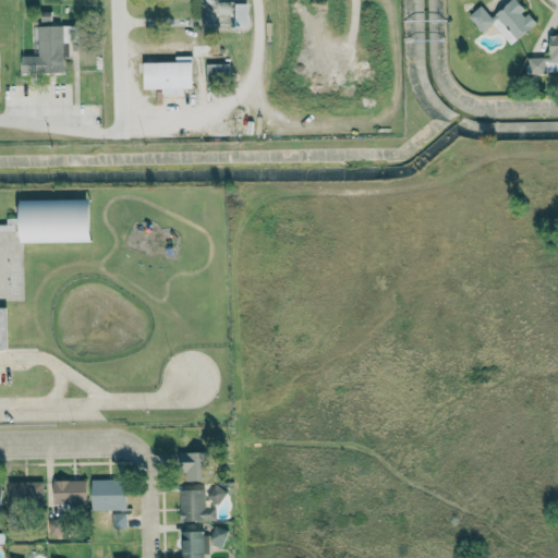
[(468,15),(481,32),(493,23),(508,45),(536,24),(526,11),(525,12),(516,0),(511,0),(489,16),(481,5),(468,15)]
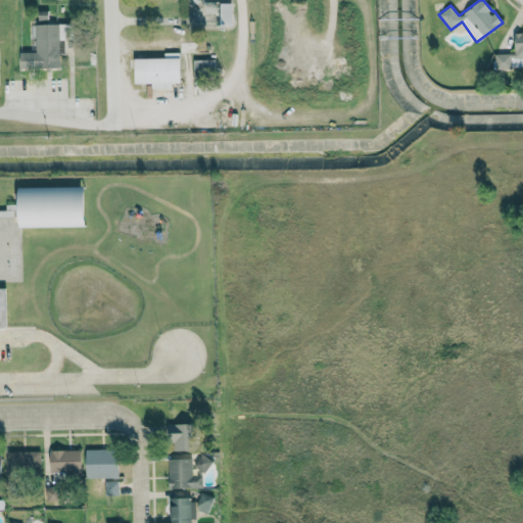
[(59,67),(58,41),(67,40),(67,25),(35,25),(36,52),(19,53),(19,68),(59,67)]
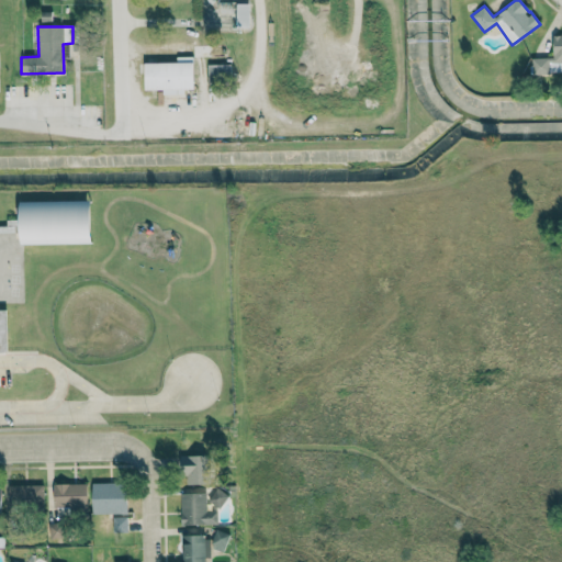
[(561,35),(552,35),(552,57),(531,57),(531,72),(561,71),(561,35)]
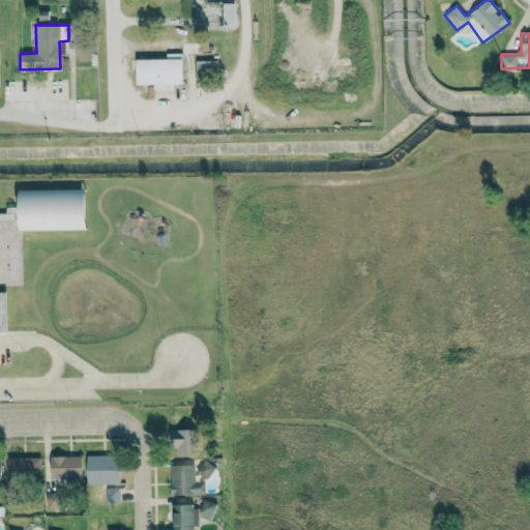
[(136,59),(136,85),(152,85),(153,91),(173,90),(173,84),(182,84),(181,53),(166,54),(166,58),(136,59)]
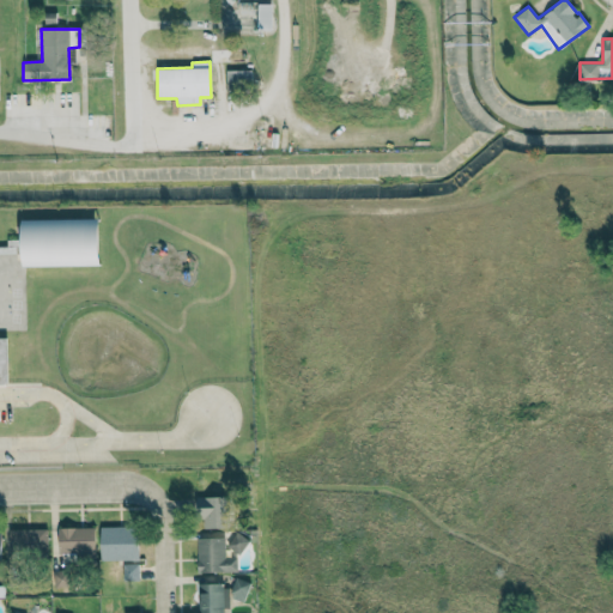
[(225,70),(226,92),(250,92),(250,70),(225,70)]
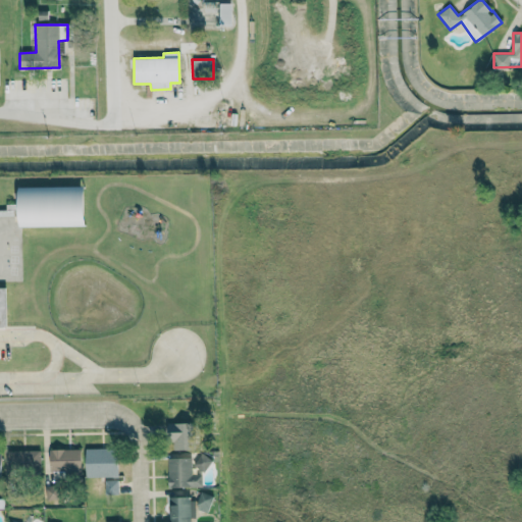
[(84,226),(84,187),(17,188),(18,227),(84,226)]
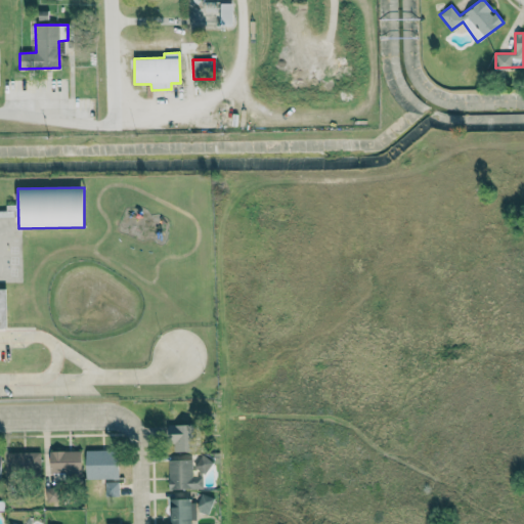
[(0,274),(20,274),(19,246),(1,247),(1,267),(0,267),(0,274)]
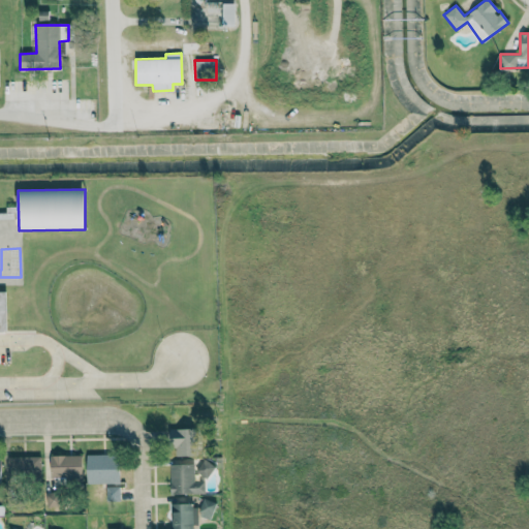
[(194,457),(194,429),(170,429),(169,456),(194,457)]
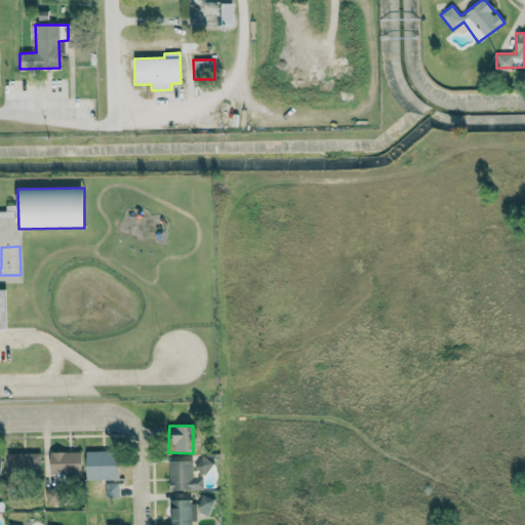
[(80,452),(48,452),(49,474),(65,473),(66,480),(81,479),(80,452)]
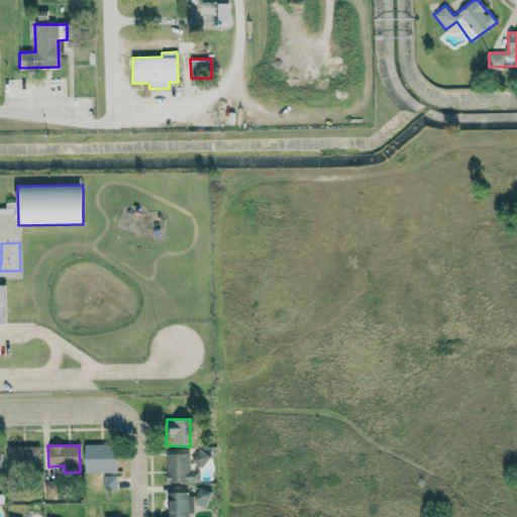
[(39,446),(8,446),(9,468),(39,468),(39,446)]
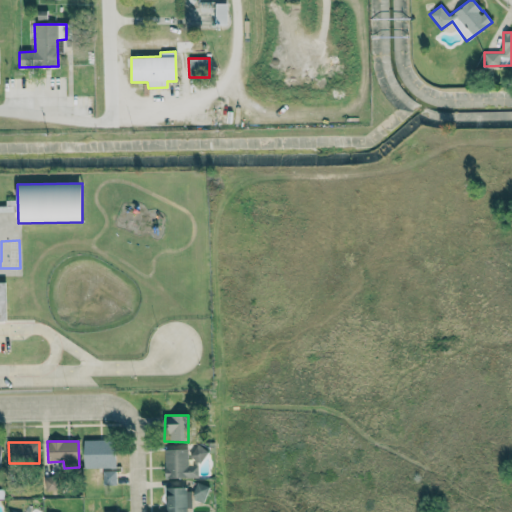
[(204,448),(190,448),(190,461),(205,461),(204,448)]
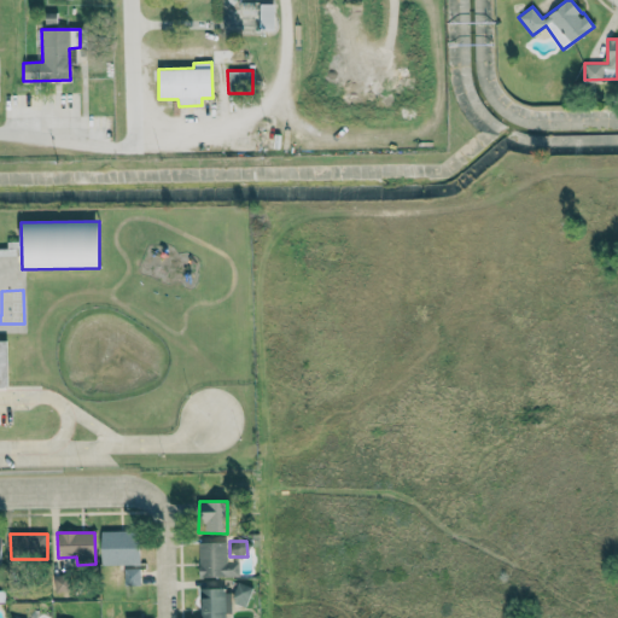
[(226,542),(198,542),(198,578),(238,577),(238,563),(227,563),(226,542)]
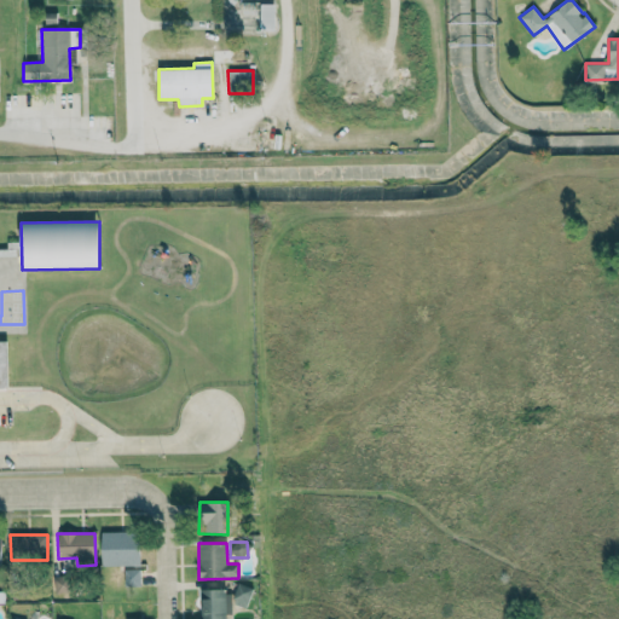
[(69,576),(52,578),(55,594),(71,593),(69,576)]
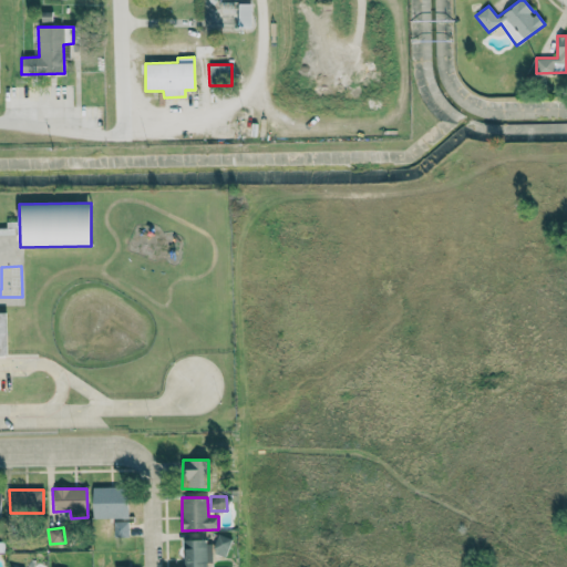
[(226,556),(230,538),(217,535),(212,553),(226,556)]
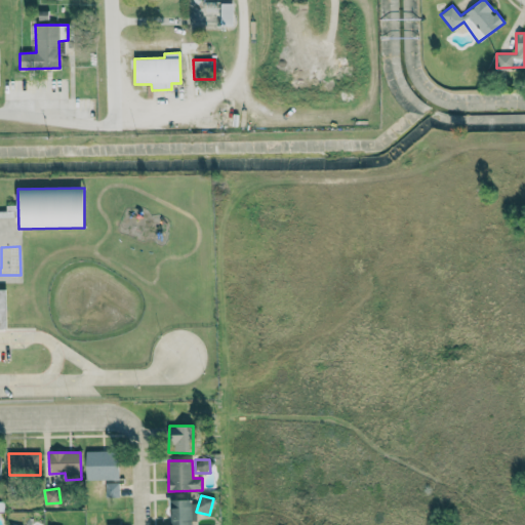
[(191,524),(190,499),(169,500),(170,524),(191,524)]
